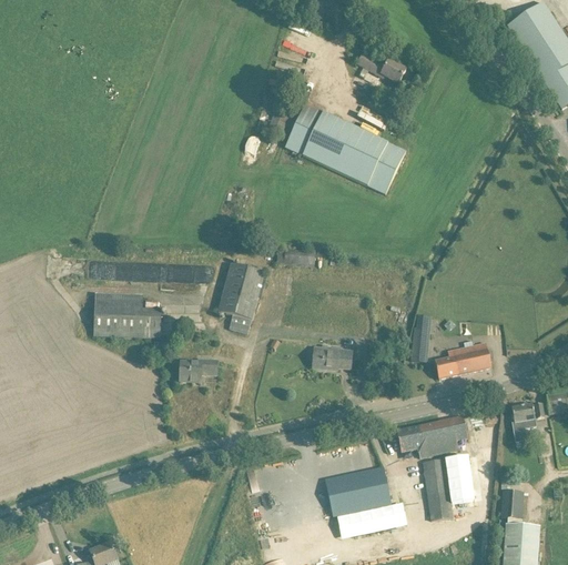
[(306,0),(306,10),(324,12),(325,0),(306,0)]
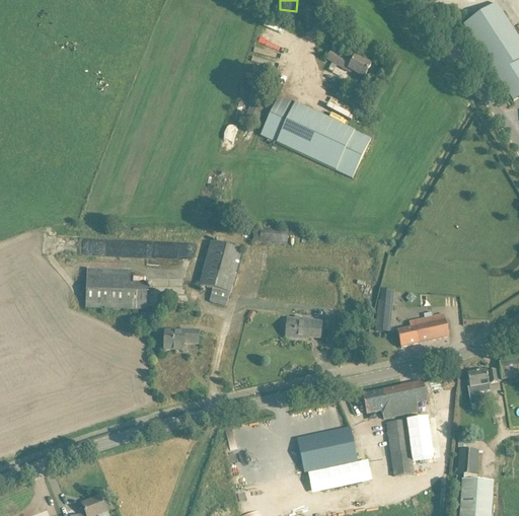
[(518,37),(496,1),(464,22),(514,99),(518,95),(518,37)]
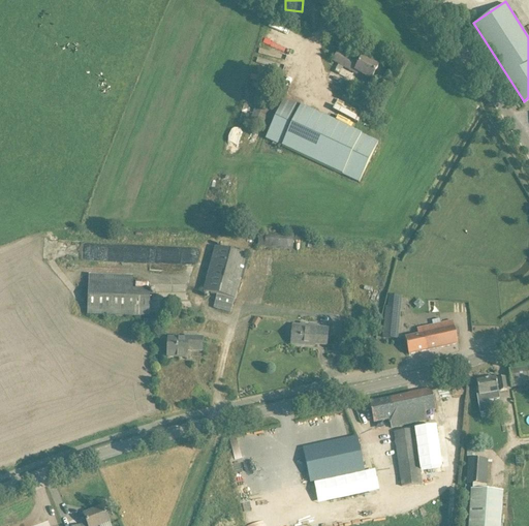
[(360,61),(345,54),(338,50),(333,59),(356,71),(359,69),(372,76),(378,64),(363,55),(360,61)]
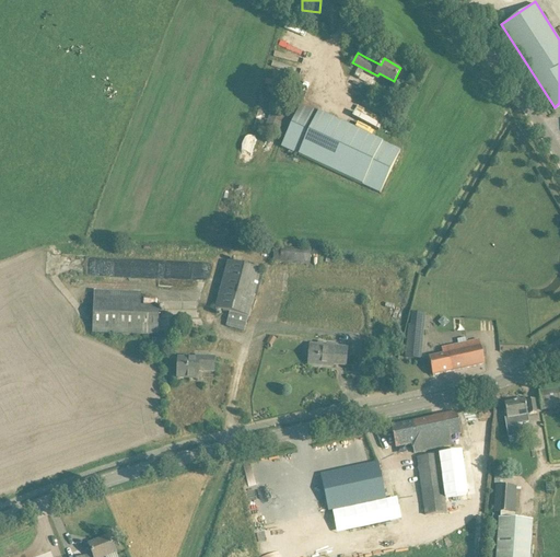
[(302,102),(282,144),(380,190),(400,148),(302,102)]
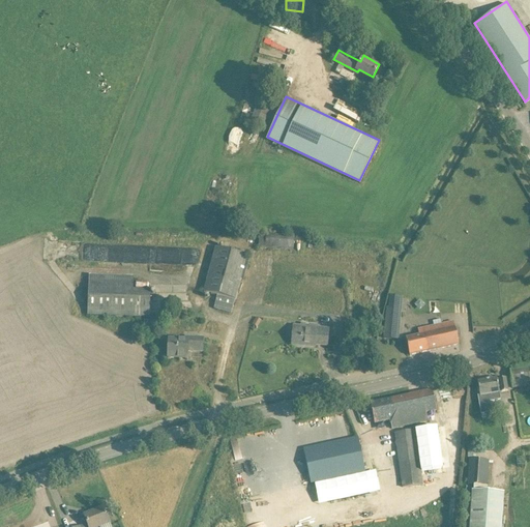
[(336,103),(361,113),(364,107),(340,96),(336,103)]
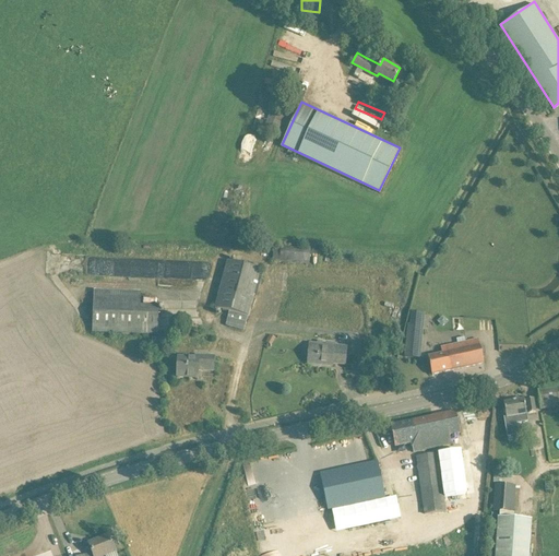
[(246,132),(241,146),(253,150),(257,135),(246,132)]
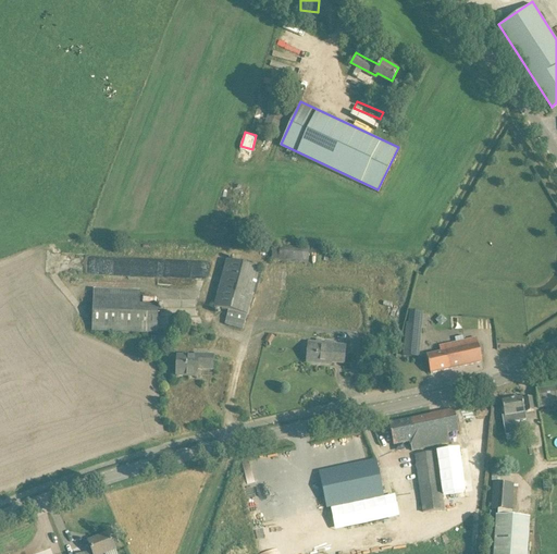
[(309,261),(310,245),(280,243),(280,244),(273,244),(271,258),(309,261)]
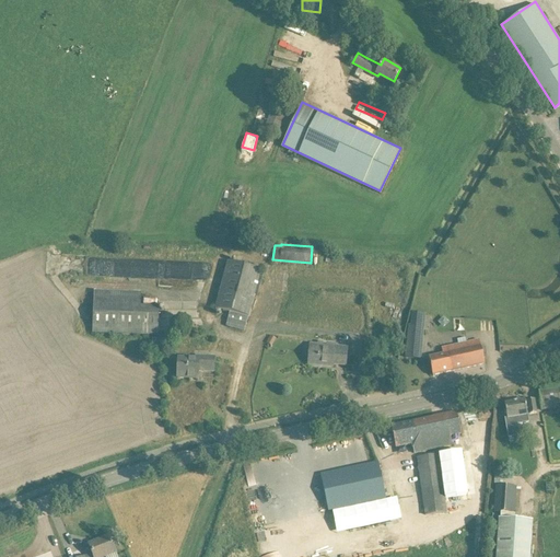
[(261,267),(235,262),(229,259),(216,306),(229,310),(224,324),(244,329),(261,267)]
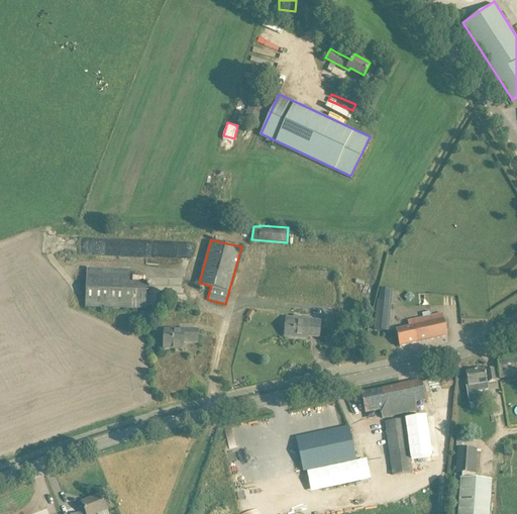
[(393,261),(381,306),(401,311),(413,266),(393,261)]
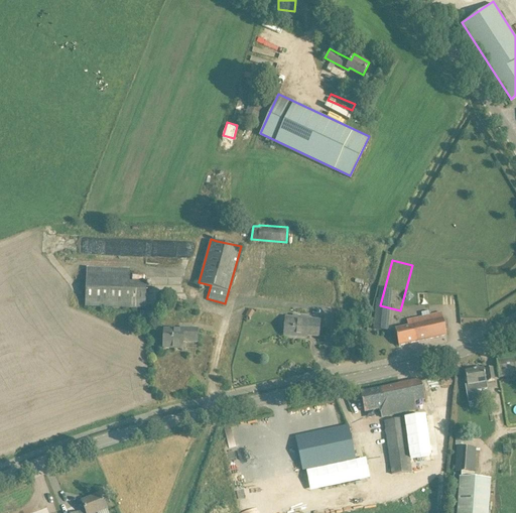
[(86,305),(146,306),(146,279),(130,279),(130,266),(87,265),(86,305)]
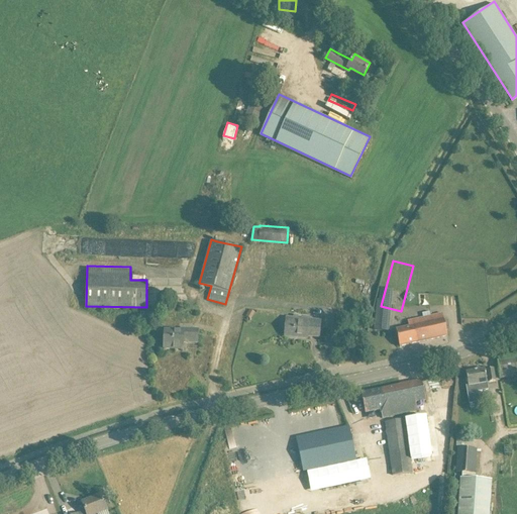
[(408,319),(409,324),(396,327),(400,344),(447,334),(442,311),(408,319)]
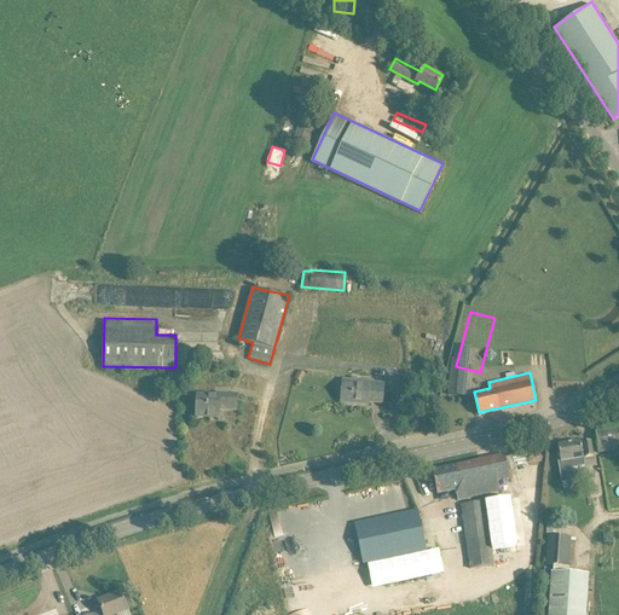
[(371,377),(357,376),(352,375),(352,378),(342,377),(341,399),(368,401),(369,402),(369,399),(382,400),(385,381),(371,379),(371,377)]
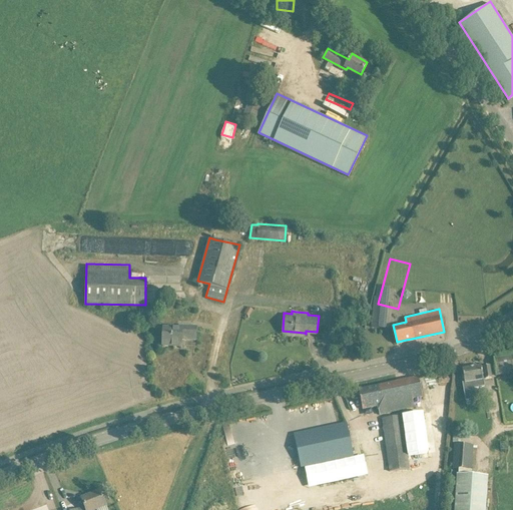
[(195,338),(196,328),(196,326),(179,325),(179,327),(163,326),(162,344),(181,345),(182,338),(195,338)]
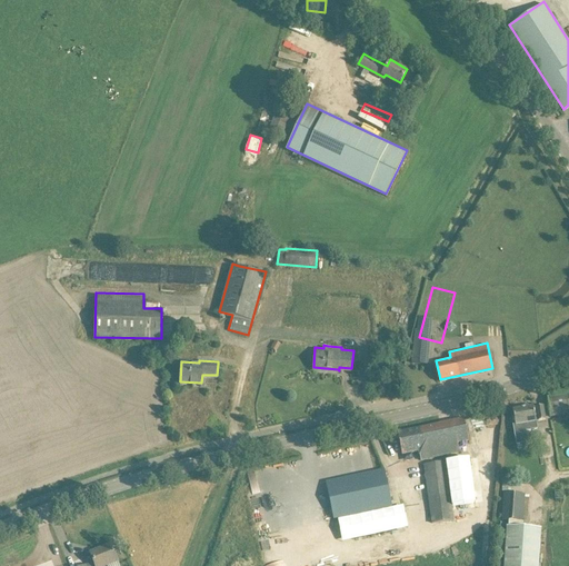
[(568,410),(568,387),(547,391),(551,415),(568,410)]
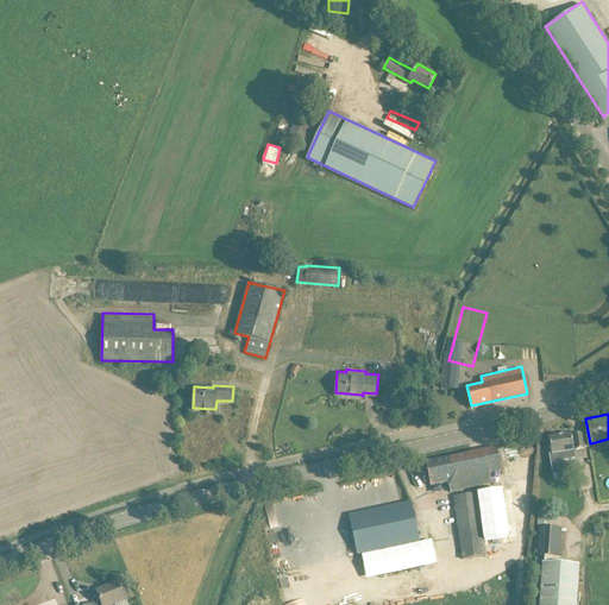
[(552,451),(548,452),(552,472),(565,471),(564,458),(575,457),(573,449),(573,448),(584,446),(582,432),(571,433),(571,432),(548,436),(551,448),(552,451)]
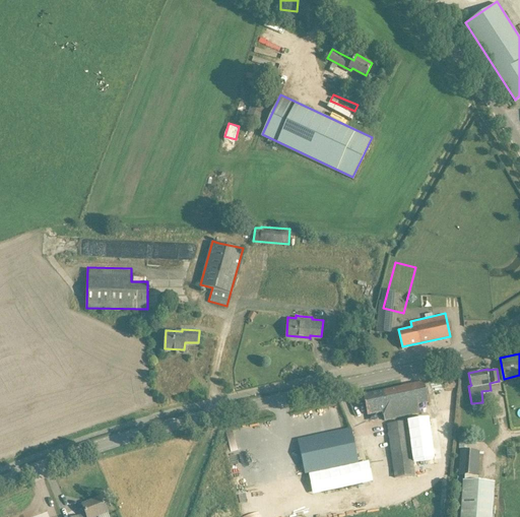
[(419,410),(418,402),(429,400),(425,381),(364,393),(368,413),(383,410),(385,418),(419,410)]
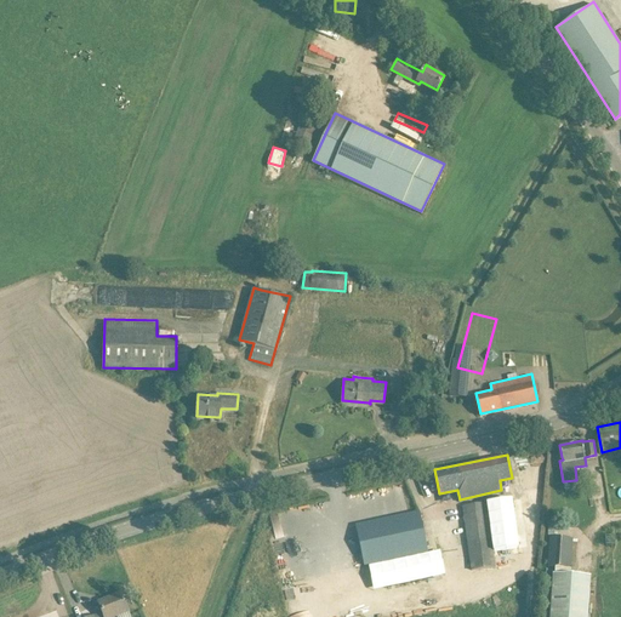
[(529,540),(523,510),(522,498),(486,503),(486,501),(463,504),(469,550),(472,567),(496,564),(494,547),(501,546),(500,543),(529,540)]
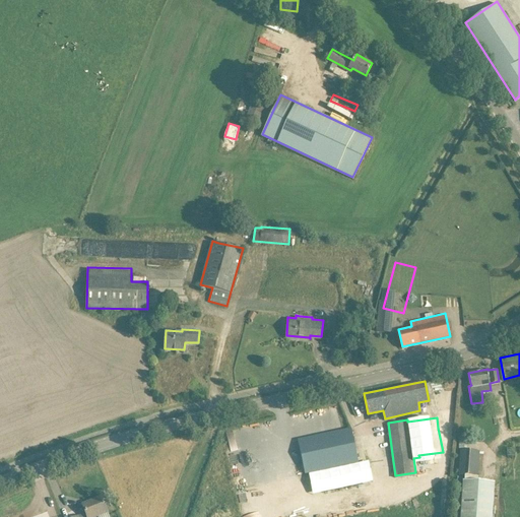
[(359,460),(353,437),(351,427),(298,439),(305,471),(313,469),(316,486),(336,481),(333,465),(359,460)]
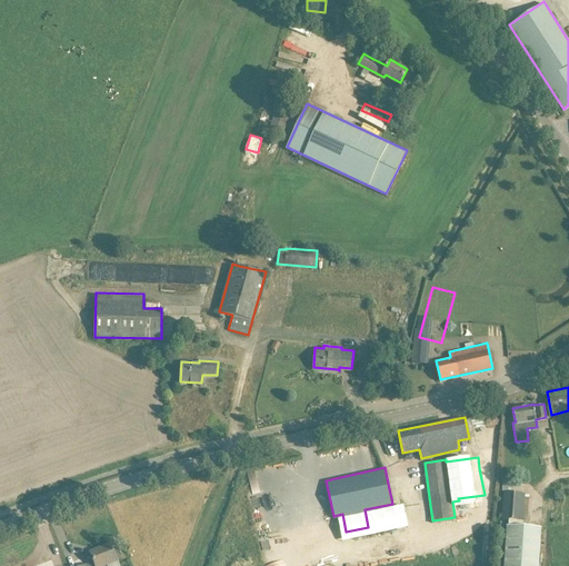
[(411,498),(409,486),(400,488),(402,499),(411,498)]
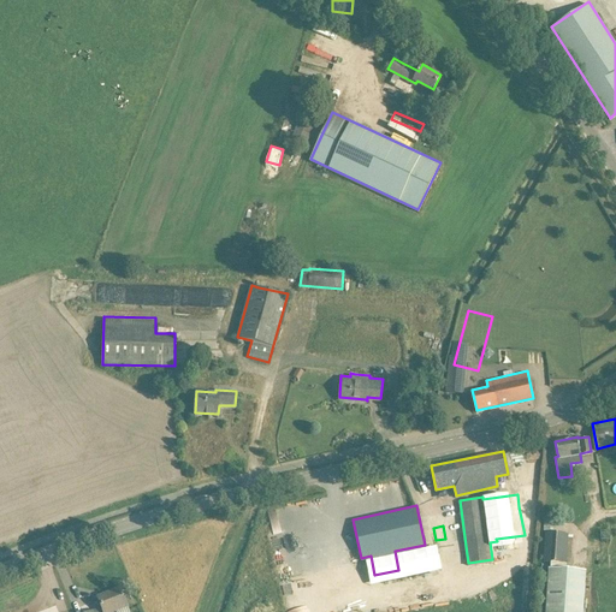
[(557,568),(557,560),(567,562),(568,532),(545,530),(543,559),(551,560),(551,568),(549,568),(545,611),(582,611),(586,570),(557,568)]
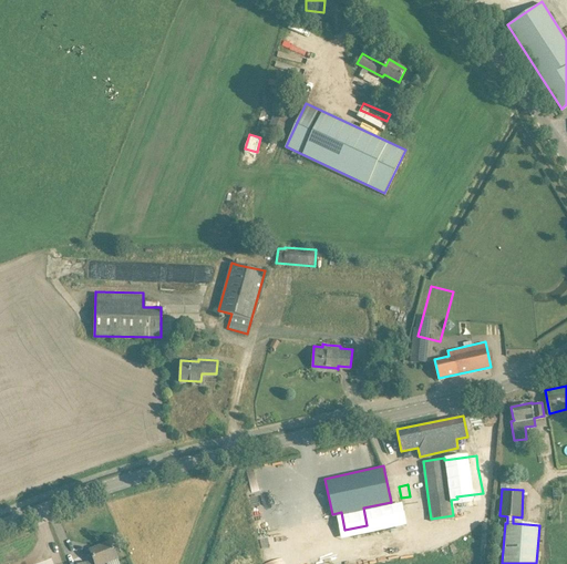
[(117,556),(115,552),(111,542),(91,550),(94,557),(85,561),(75,563),(96,563),(117,556)]
